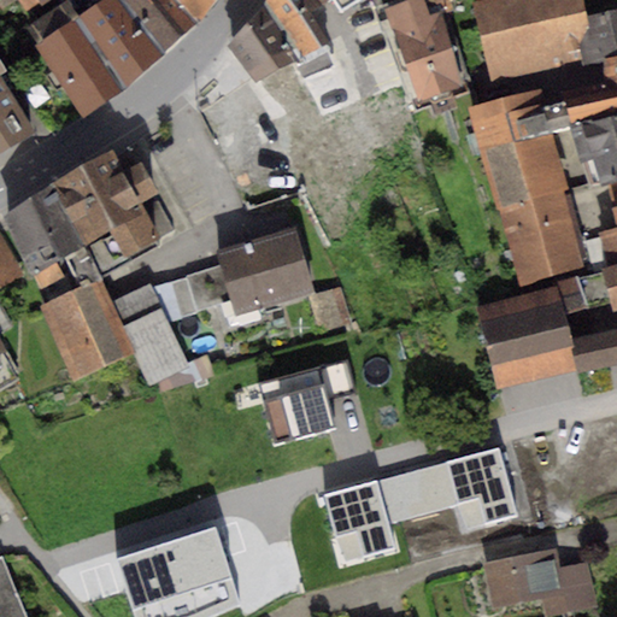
[(39,1),(37,0),(0,0),(0,10),(13,0),(16,0),(24,12),(39,1)]
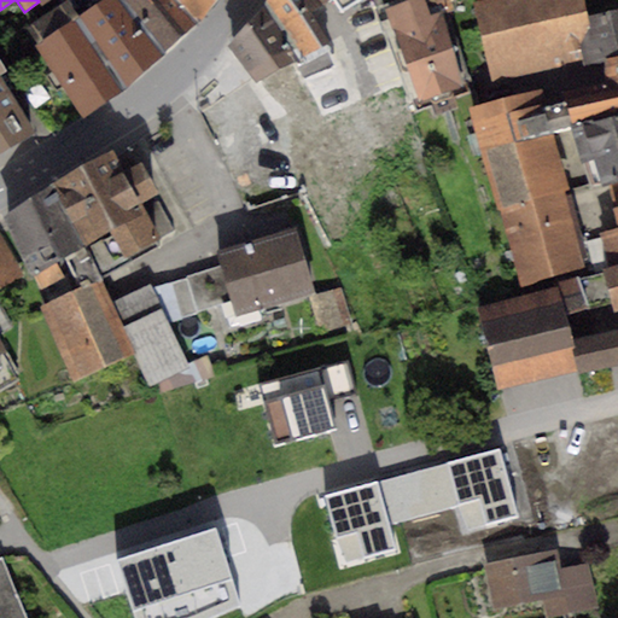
[(103,0),(97,5),(75,21),(122,92),(163,56),(123,0),(103,0)]
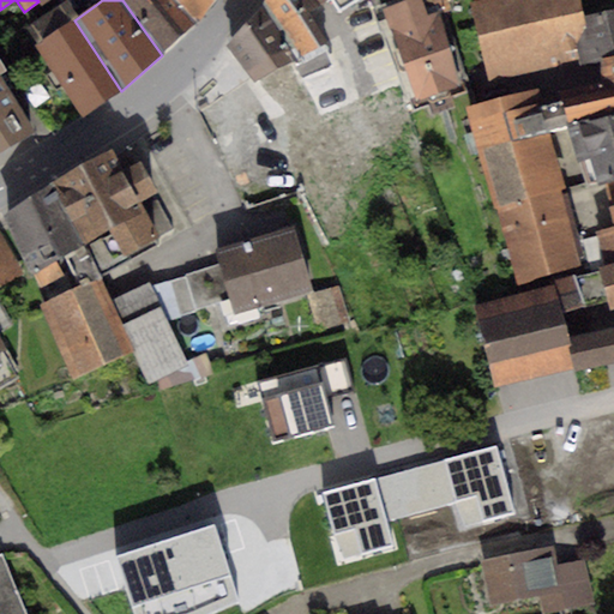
[(122,0),(162,55),(199,22),(178,0),(122,0)]
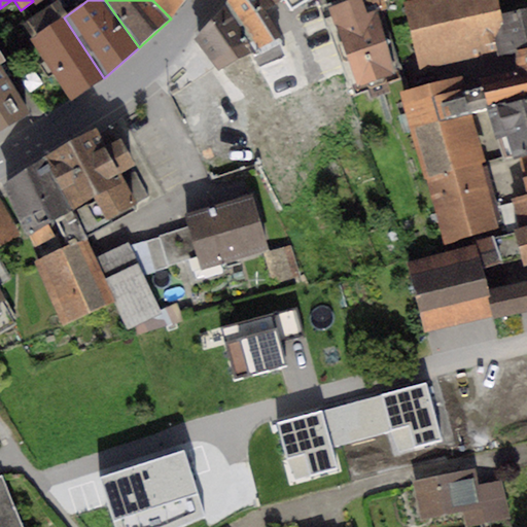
[(152,0),(171,19),(184,0),(152,0)]
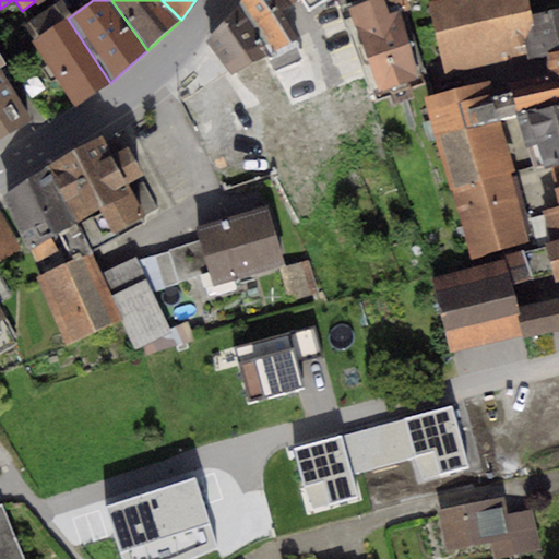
[(288,0),(240,0),(238,6),(270,55),(297,42),(274,12),(292,3),(288,0)]
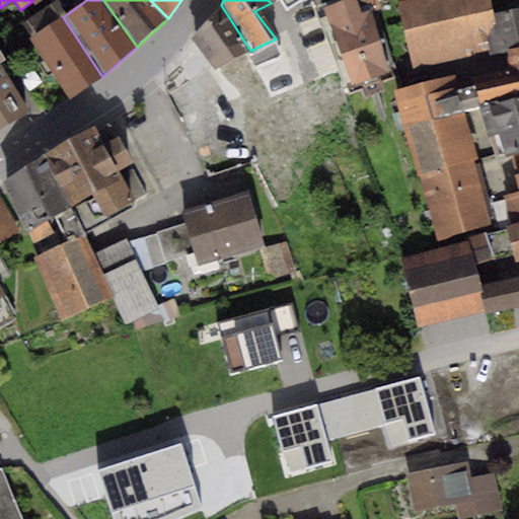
[(268,0),(271,3),(275,0),(281,0),(287,11),(302,0),(268,0)]
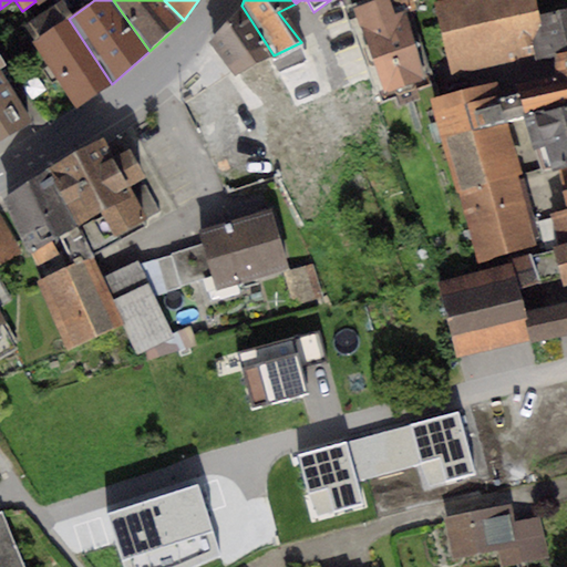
[(374,0),(352,8),(383,92),(423,81),(404,1),(395,2),(394,0),(374,0)]
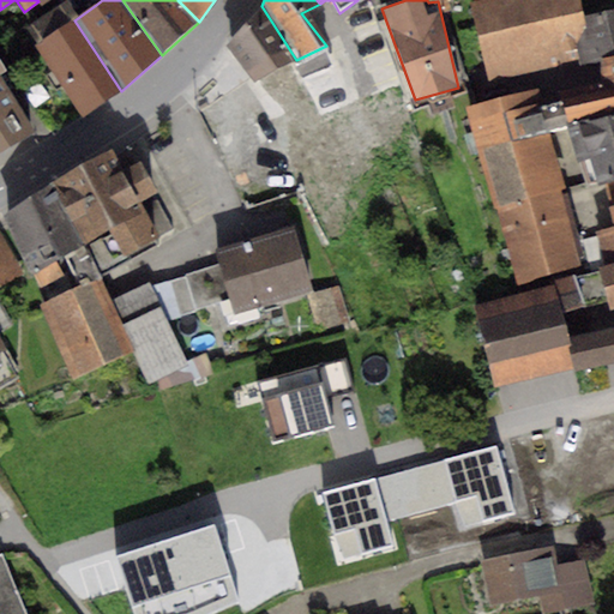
[(579,0),(482,0),(470,4),(489,82),(577,59),(573,44),(587,26),(584,14),(579,0)]
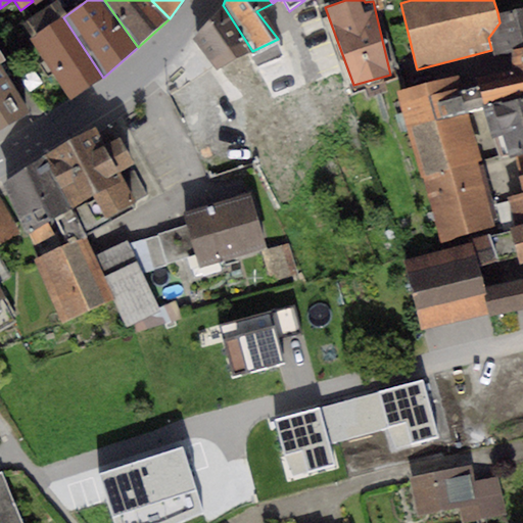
[(223,5),(191,39),(217,69),(252,51),(223,5)]
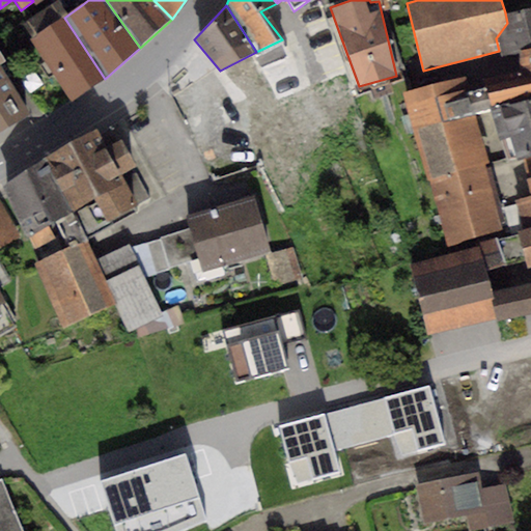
[(522,49),(530,48),(530,7),(505,12),(507,23),(496,38),(499,51),(522,49)]
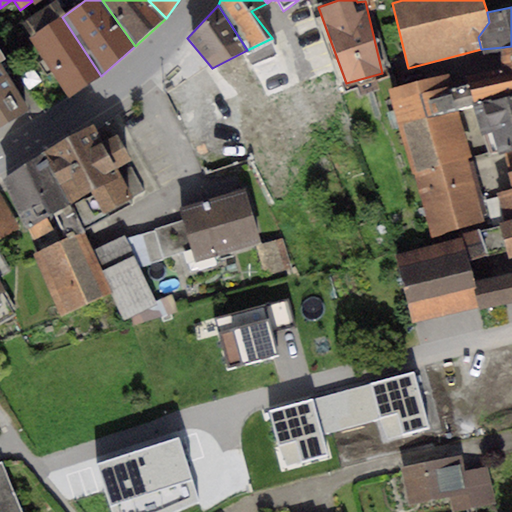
[(62,17),(27,40),(67,97),(101,76),(62,17)]
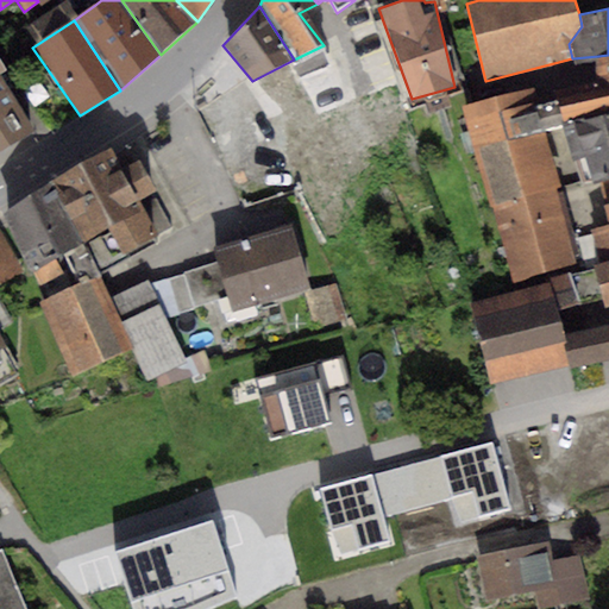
[(597,75),(558,87),(559,99),(563,123),(608,112),(608,55),(598,56),(597,75)]
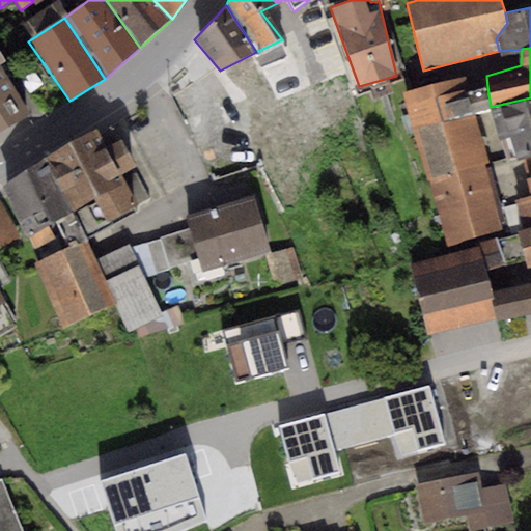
[(0,130),(29,113),(0,63),(0,62),(5,60),(0,52),(0,130)]
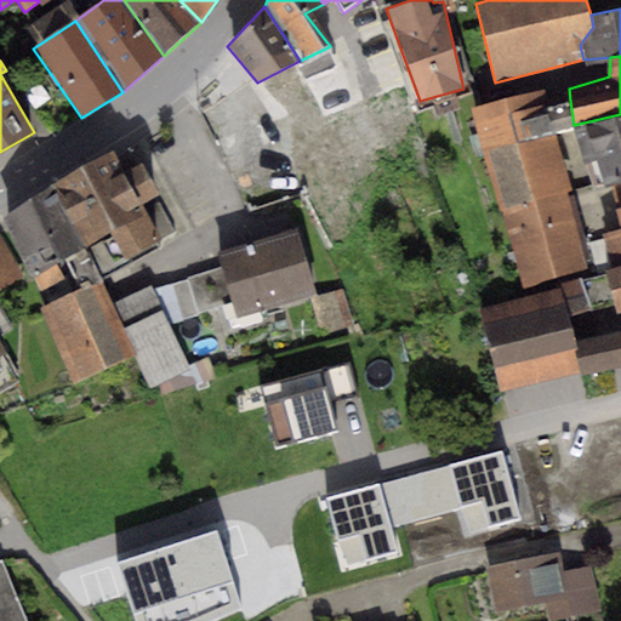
[(472,108),(485,149),(552,131),(574,125),(570,101),(547,107),(542,89),(472,108)]
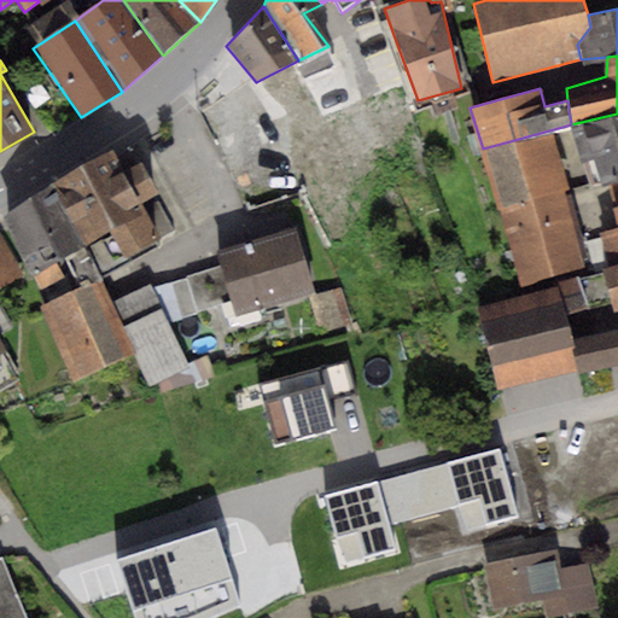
[(617,114),(571,124),(588,190),(606,185),(617,181),(617,114)]
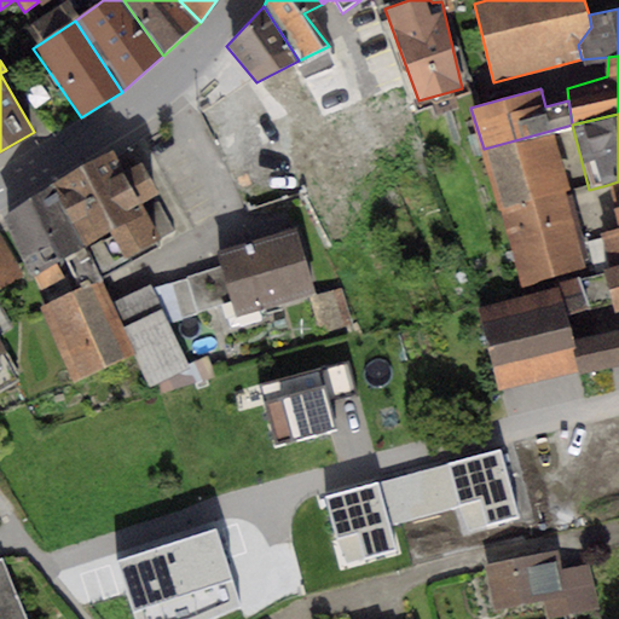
[(550,131),(484,149),(498,208),(567,191),(550,131)]
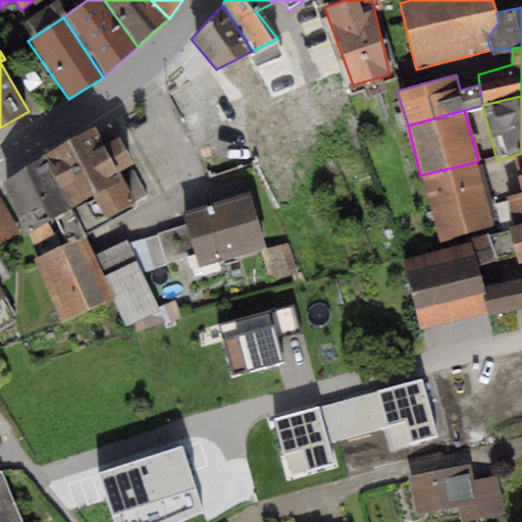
[(97,126),(43,154),(83,230),(107,216),(109,221),(135,207),(133,202),(147,193),(118,136),(106,143),(97,126)]
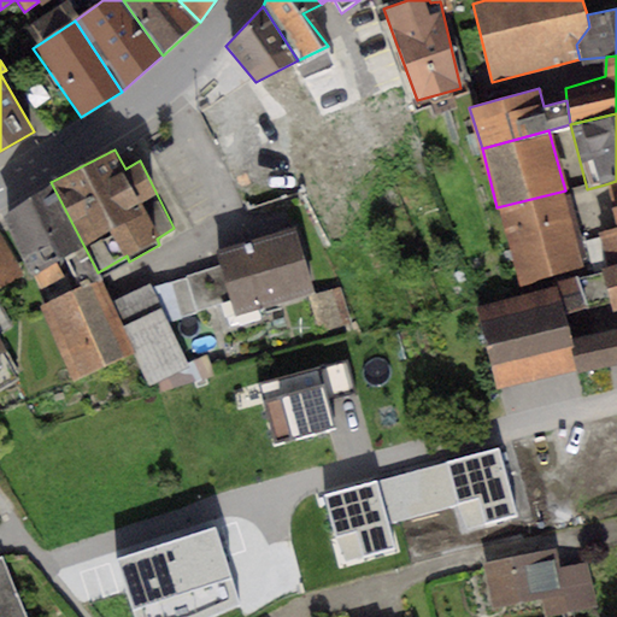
[(616,227),(598,231),(607,266),(616,264),(616,181),(605,184),(616,227)]
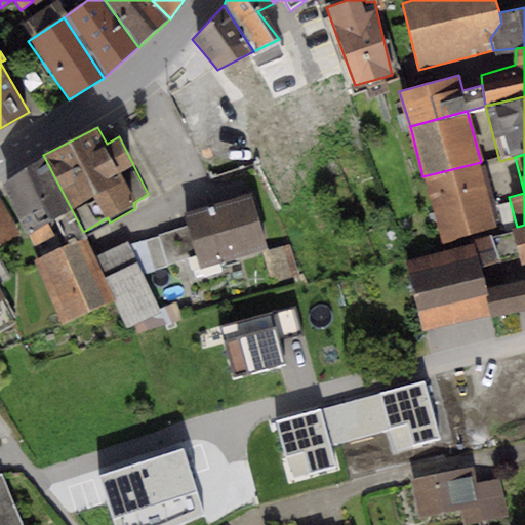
[(43,155),(3,184),(32,247),(52,235),(48,221),(54,218),(68,245),(86,237),(83,232),(43,155)]
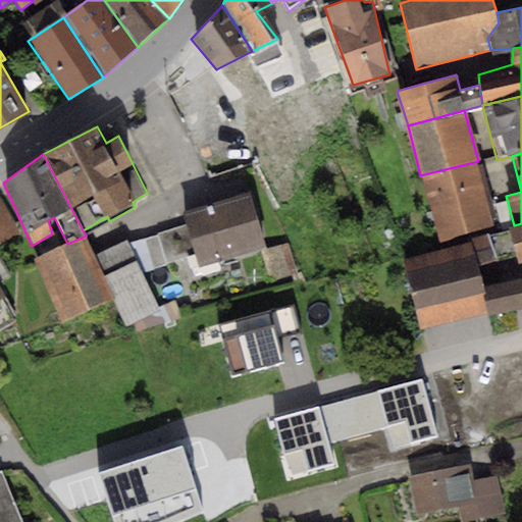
[(478,161),(420,175),(438,242),(496,227),(478,161)]
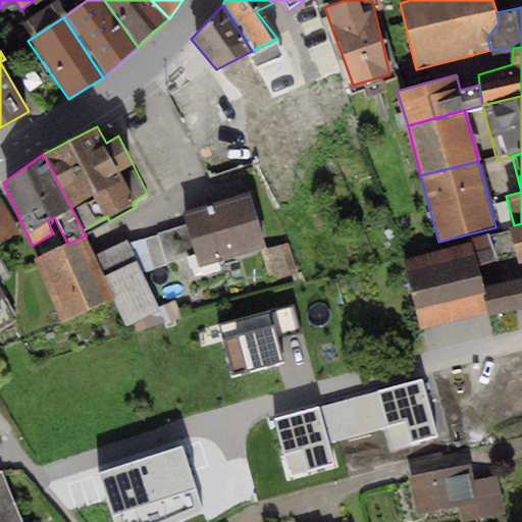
[(250,193),(184,212),(187,225),(196,255),(199,263),(264,244),(250,193)]
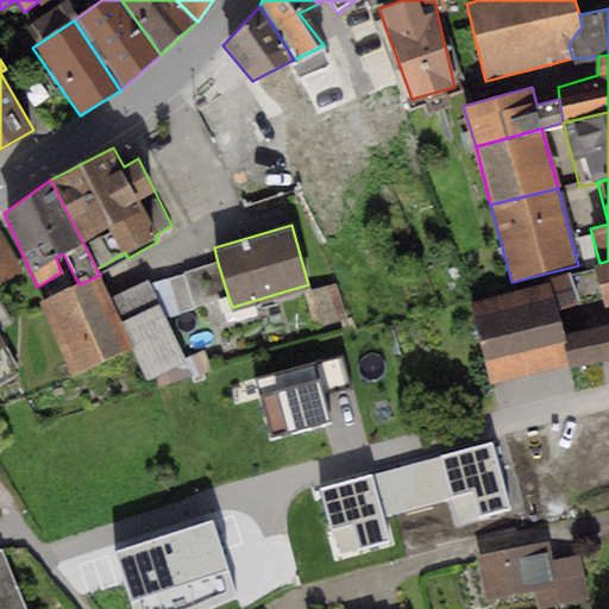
[(0,232),(0,287),(23,275),(0,232)]
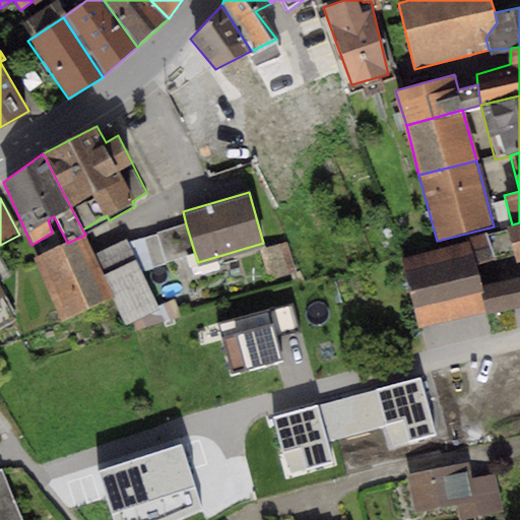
[(519,222),(512,224),(507,226),(508,230),(513,254),(515,263),(519,261),(519,222)]
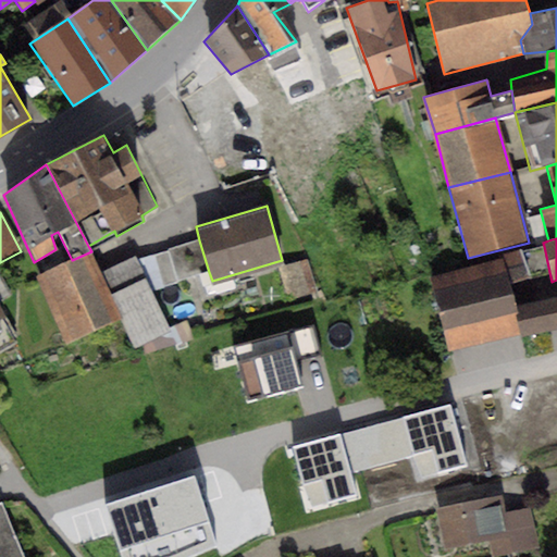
[(209,272),(199,240),(169,249),(170,252),(178,282),(209,272)]
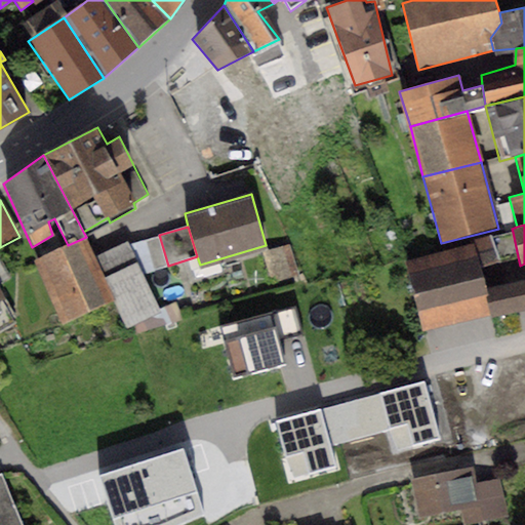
[(518,256),(513,232),(492,237),(492,235),(474,240),(475,243),(405,261),(414,295),(483,278),(480,267),(518,256)]
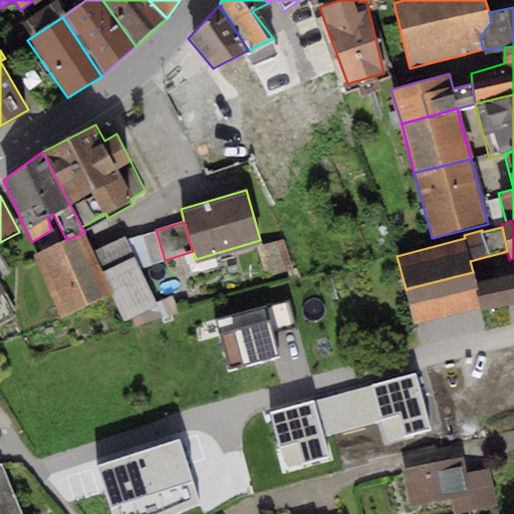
[(66,240),(33,255),(61,316),(112,293),(93,252),(84,232),(66,240)]
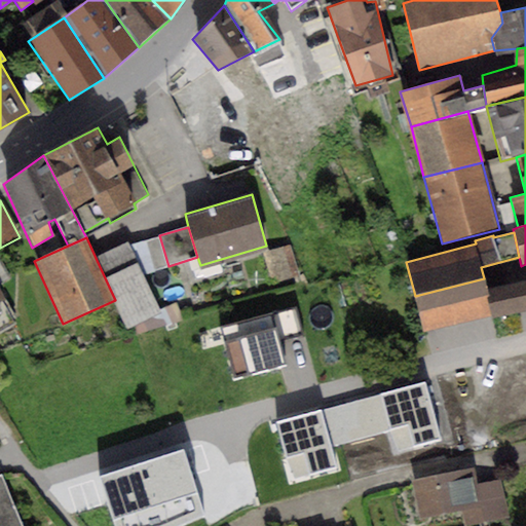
[(168,266),(160,238),(147,242),(156,273),(170,269),(168,266)]
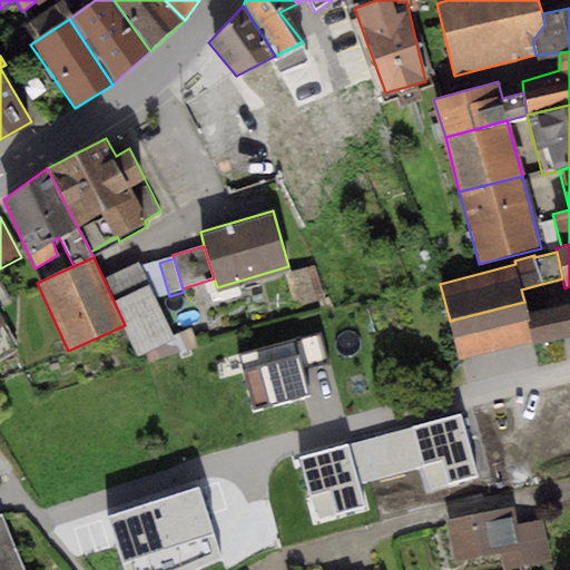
[(139,264),(104,279),(125,325),(139,355),(174,340),(139,264)]
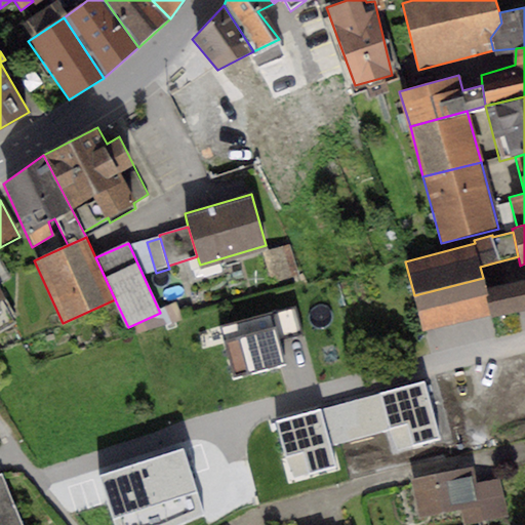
[(290,245),(266,253),(275,282),(299,275),(290,245)]
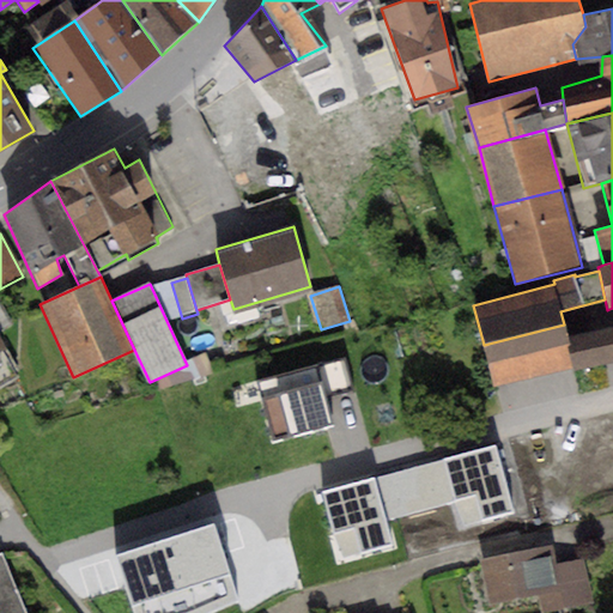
[(0,389),(23,377),(0,334),(0,329),(13,322),(0,298),(0,389)]
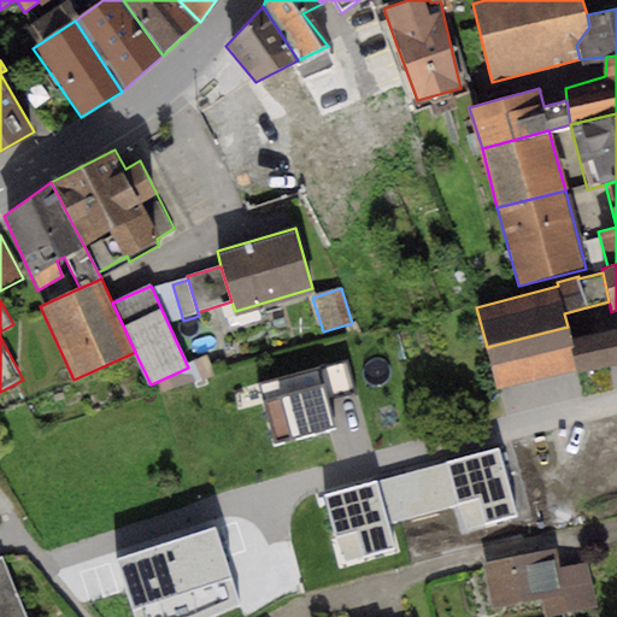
[(568,327),(487,347),(497,389),(616,364),(616,335),(615,329),(570,339),(568,327)]
